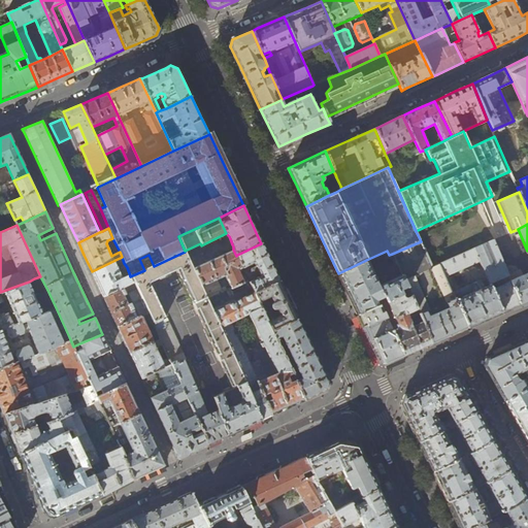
[(488,281),(493,289),(513,281),(523,275),(520,270),(508,274),(493,240),(473,250),(480,262),(488,281)]
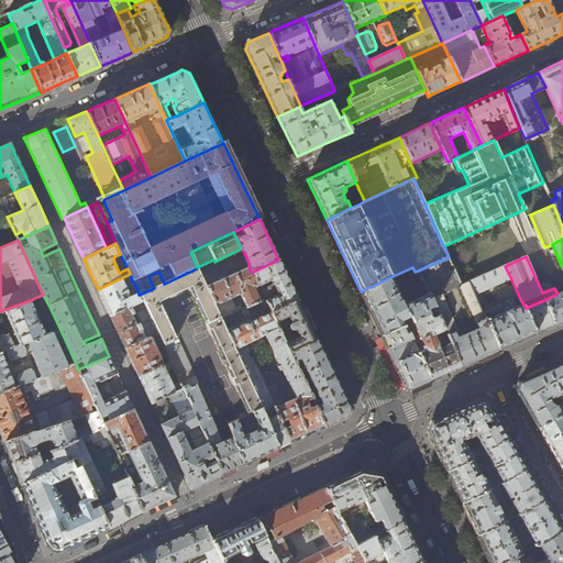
[(461,285),(449,257),(418,271),(431,298),(432,298),(438,312),(445,330),(451,344),(460,366),(465,364),(498,350),(481,308),(479,306),(477,300),(475,295),(470,282),(461,285)]
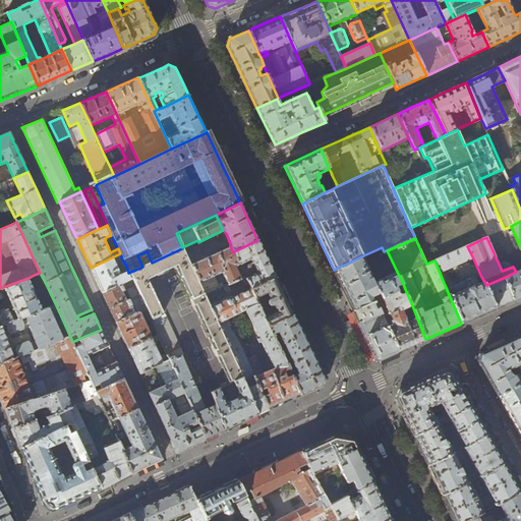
[(276,277),(269,263),(267,258),(257,240),(234,251),(245,278),(251,289),(276,277)]
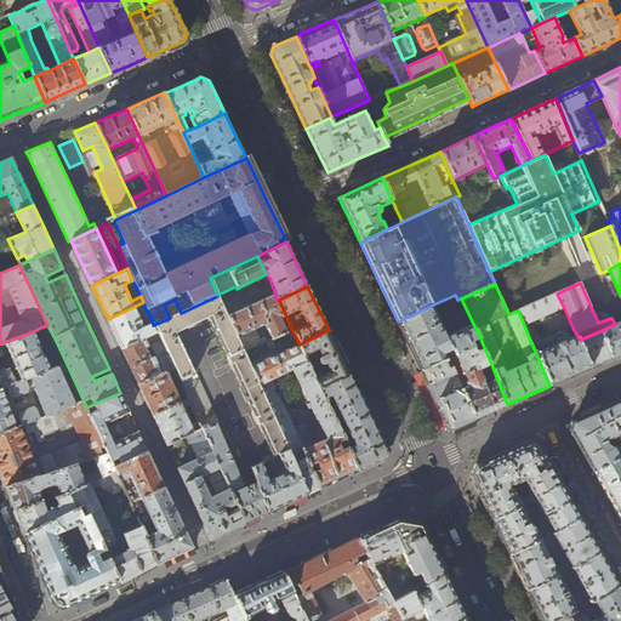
[(278,301),(274,294),(227,315),(244,352),(267,342),(265,337),(260,340),(255,329),(265,325),(272,340),(279,337),(292,331),(279,300),(278,301)]
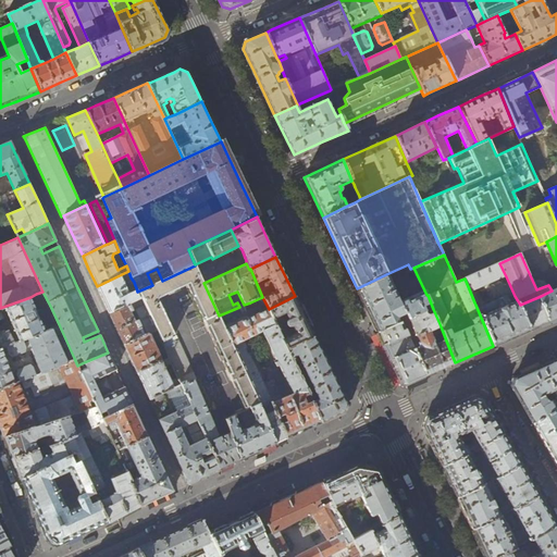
[(470,292),(506,276),(499,263),(465,279),(470,292)]
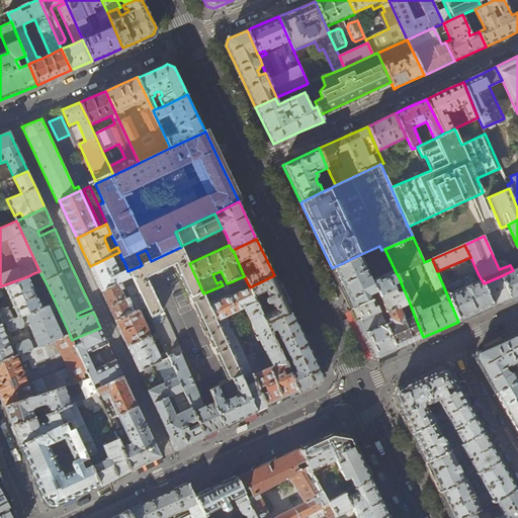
[(181,247),(151,261),(142,265),(127,271),(132,278),(139,294),(141,298),(145,308),(147,313),(149,317),(164,311),(148,276),(174,264),(229,380),(233,378),(241,375),(242,375),(209,307),(206,299),(203,293),(189,263),(181,247)]
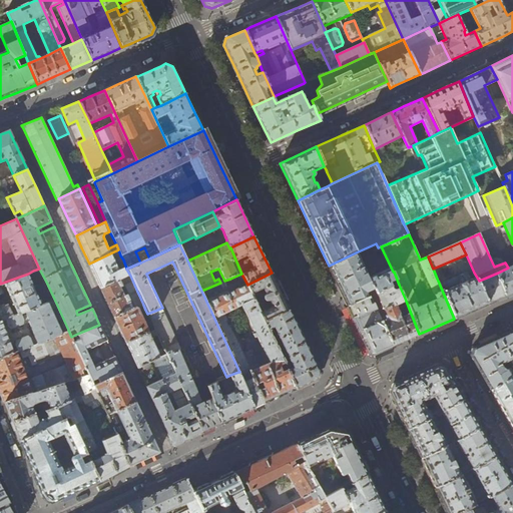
[(113,259),(120,255),(118,249),(89,264),(95,278),(100,289),(130,276),(126,269),(126,268),(120,271),(118,269),(113,259)]
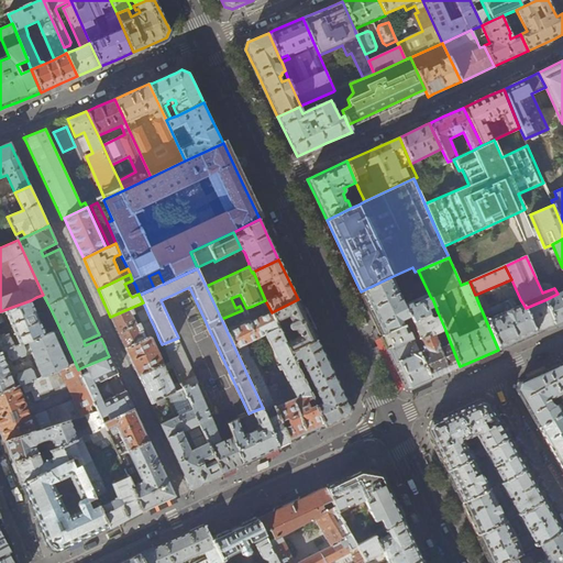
[(403,301),(390,277),(361,291),(363,296),(382,335),(407,326),(438,312),(432,298),(431,298),(406,309),(405,306),(406,305),(405,300),(403,301)]
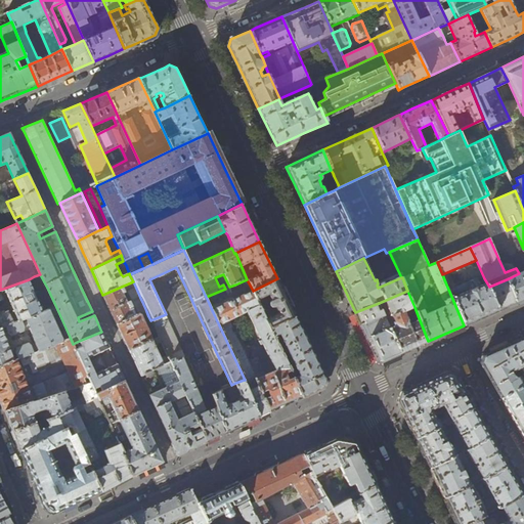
[(277,278),(279,277),(272,262),(270,264),(277,278)]
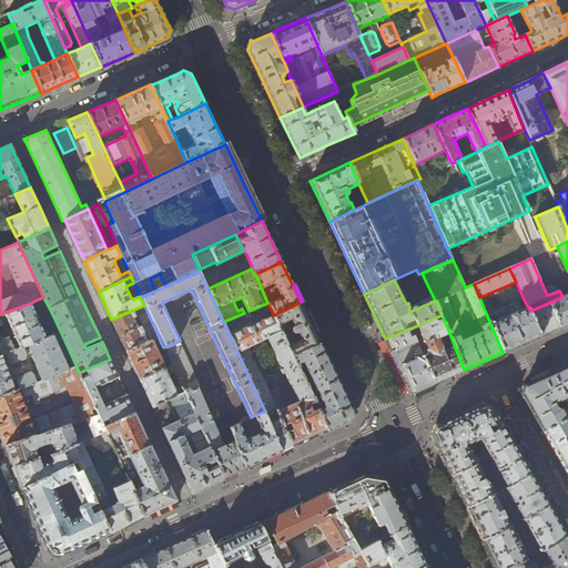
[(567,294),(563,296),(551,302),(561,327),(567,324),(567,294)]
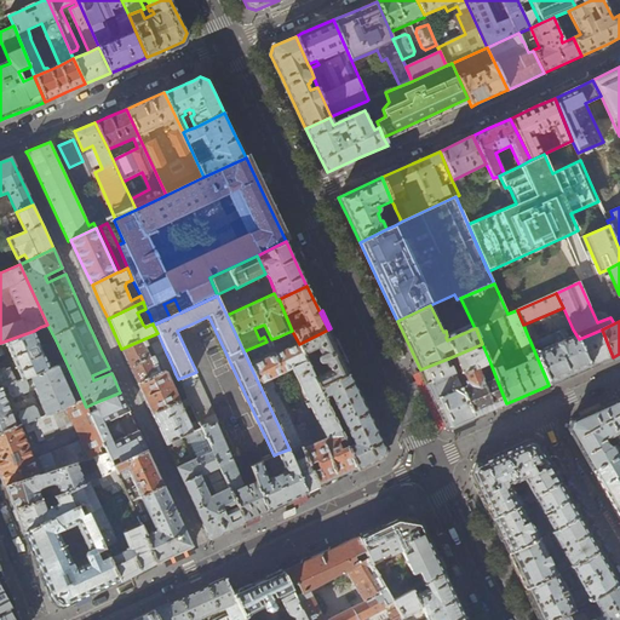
[(563,323),(529,339),(549,385),(586,368),(591,367),(579,339),(573,329),(567,332),(563,323)]
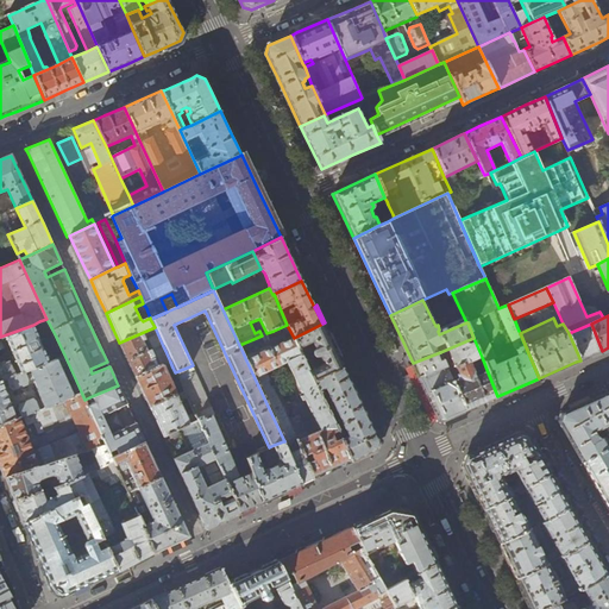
[(46,319),(39,321),(43,330),(48,328),(51,336),(55,334),(46,319)]
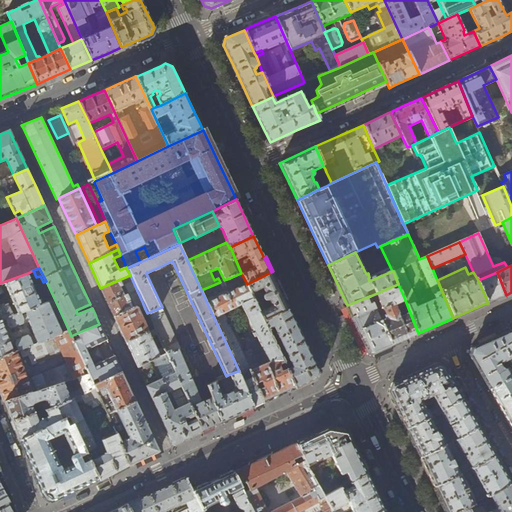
[(277,285),(271,273),(271,272),(247,284),(264,321),(288,309),(278,288),(277,285)]
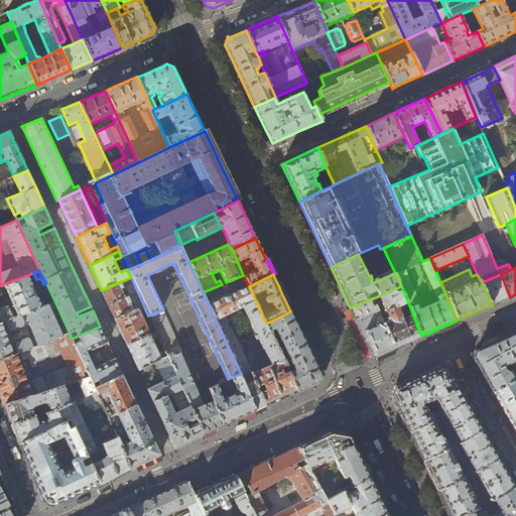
[(275,274),(273,275),(279,287),(281,286),(275,274)]
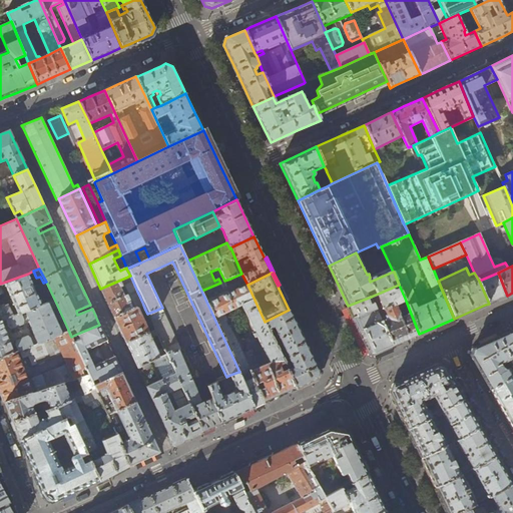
[(499,299),(507,296),(498,273),(479,281),(489,304),(499,299)]
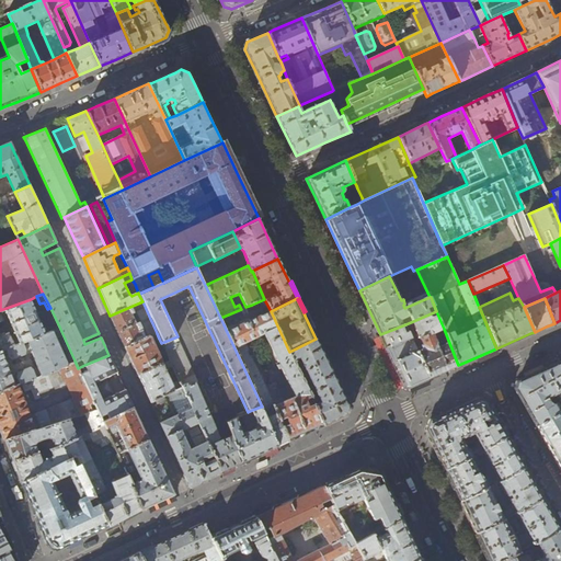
[(0,351),(54,329),(50,322),(41,325),(31,299),(0,310),(0,351)]
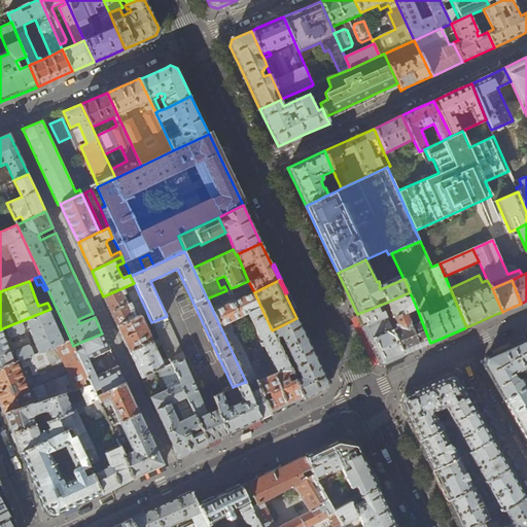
[(248,281),(237,286),(242,299),(213,312),(246,382),(255,377),(271,415),(284,409),(304,399),(295,381),(291,371),(287,361),(285,357),(272,330),(254,292),(248,281)]
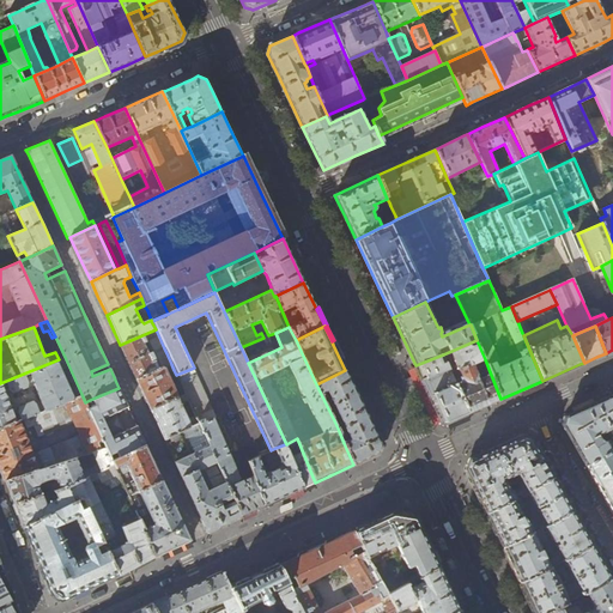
[(164,349),(156,329),(120,345),(129,365),(137,381),(158,370),(156,363),(152,364),(151,360),(155,359),(152,353),(147,356),(143,344),(146,341),(151,341),(156,353),(164,349)]
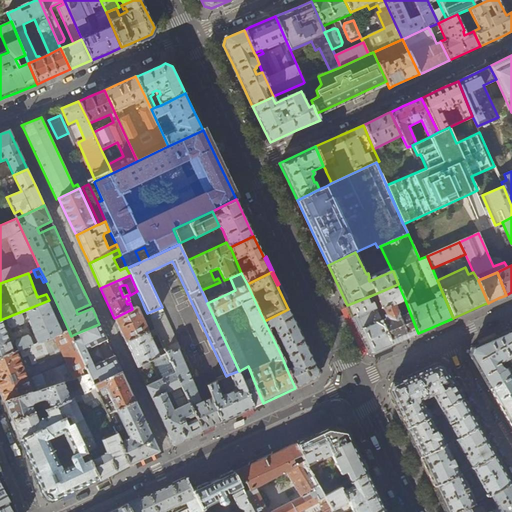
[(220,282),(201,290),(204,296),(224,287),(221,281),(220,282)]
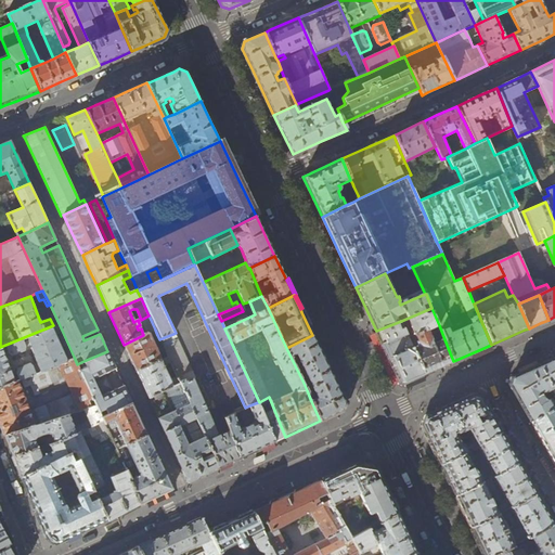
[(439,325),(431,308),(401,321),(425,374),(446,364),(453,361),(444,339),(434,344),(427,331),(439,325)]
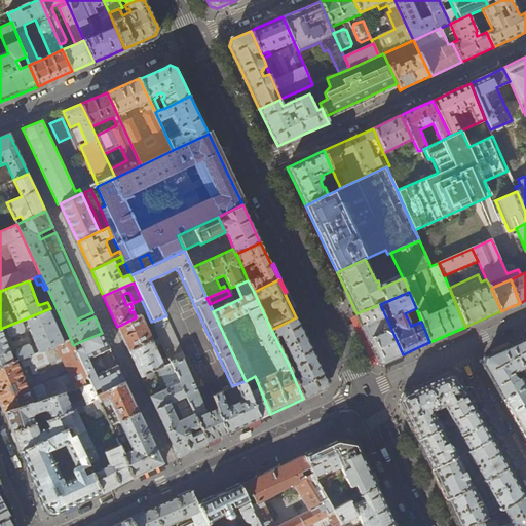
[(139,316),(147,312),(143,303),(135,306),(139,316)]
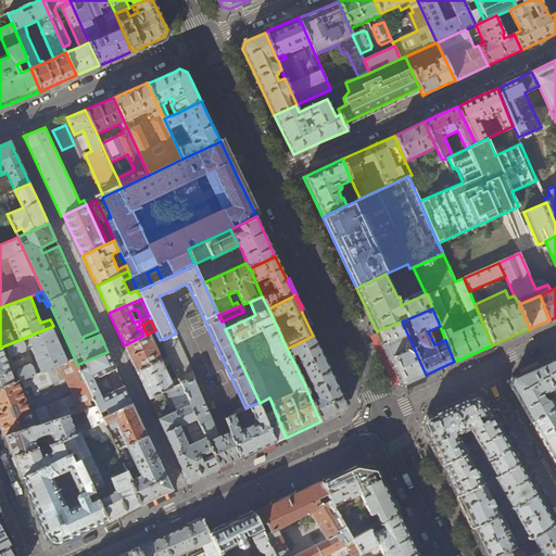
[(426,375),(402,321),(377,331),(378,335),(379,337),(399,377),(402,383),(405,384),(415,379),(426,375)]
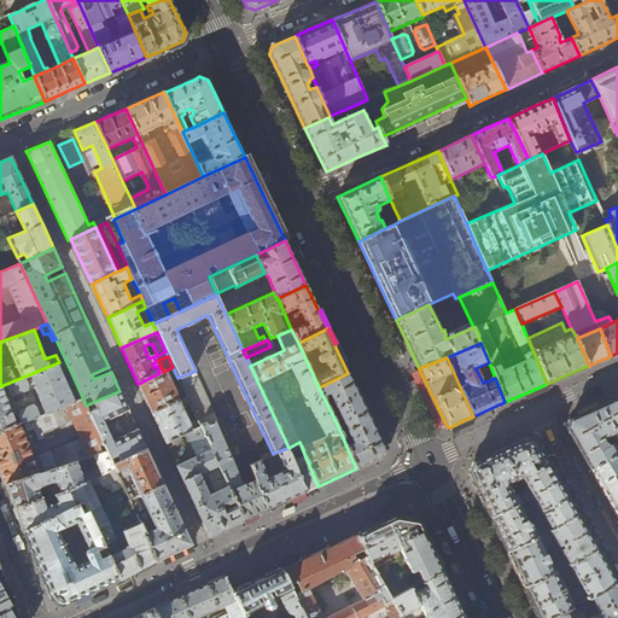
[(0,431),(19,424),(23,423),(82,397),(65,360),(59,362),(0,386),(0,431)]
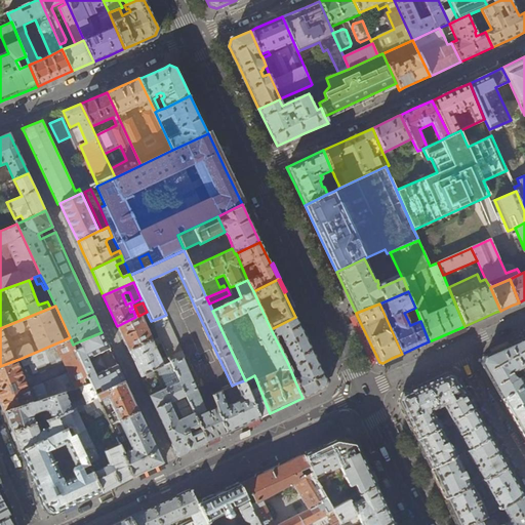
[(149,317),(147,312),(138,316),(135,317),(117,326),(123,338),(128,351),(153,340),(143,319),(149,317)]
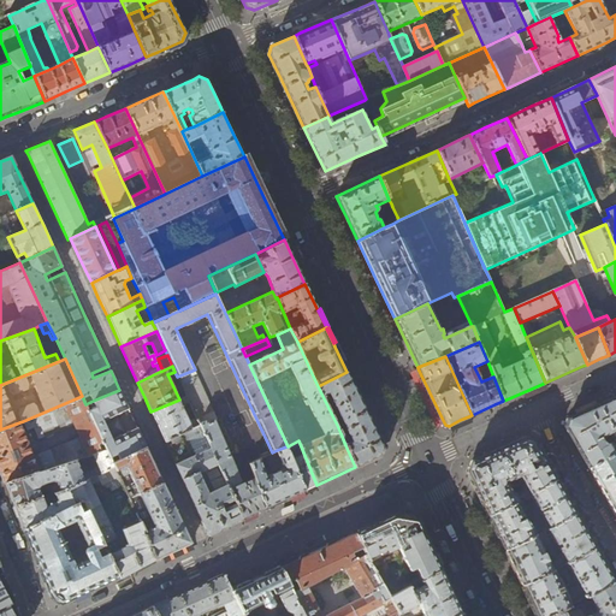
[(185,396),(189,403),(196,419),(200,426),(200,427),(217,420),(195,372),(178,379),(185,396)]
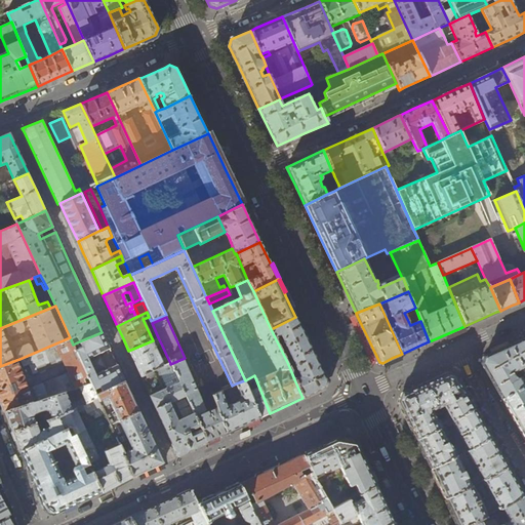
[(295,317),(271,329),(284,356),(286,354),(285,351),(287,350),(290,358),(286,360),(290,369),(292,368),(293,370),(295,369),(299,376),(294,379),(303,398),(324,389),(325,384),(326,381),(313,354),(295,317)]
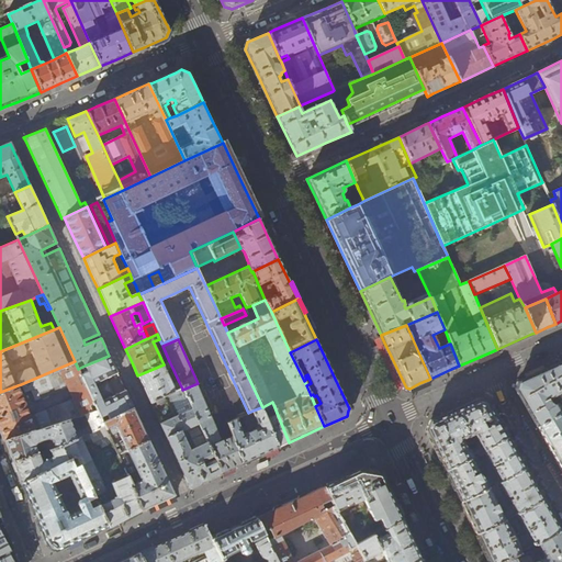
[(403,381),(383,340),(381,343),(383,348),(383,351),(398,383),(403,381)]
